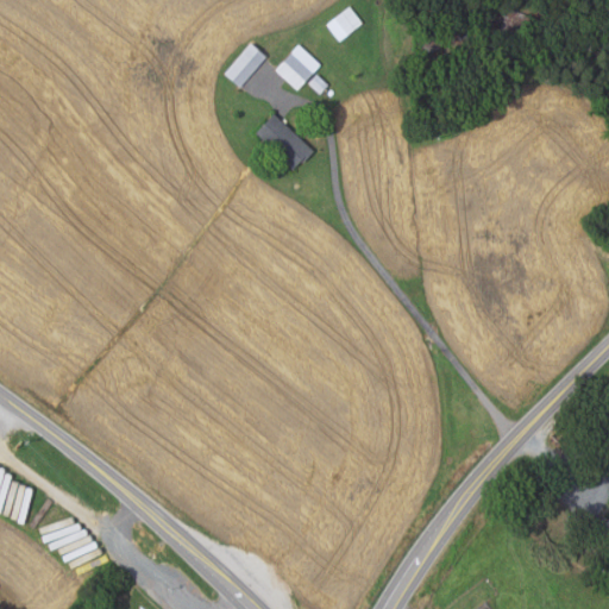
[(326,24),(349,5),(362,22),(339,41),(326,24)]
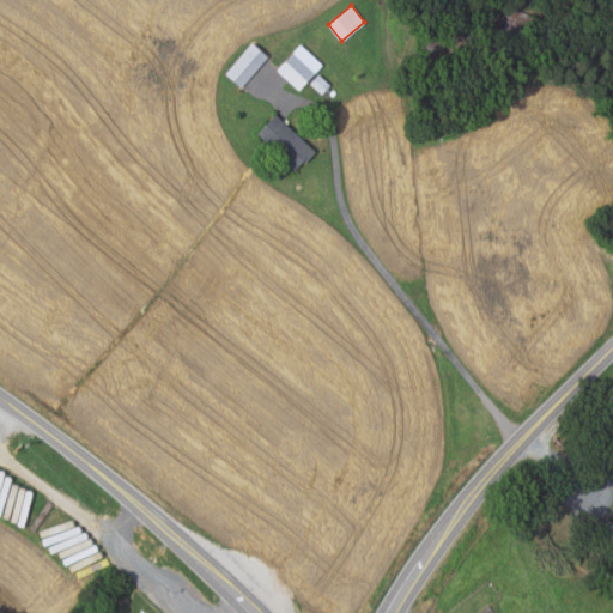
[(501,34),(509,7),(535,16),(527,41),(501,34)]
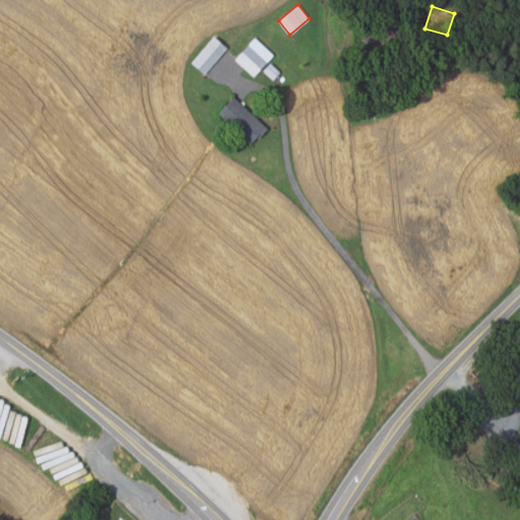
[(205,74),(191,63),(213,37),(226,49),(205,74)]
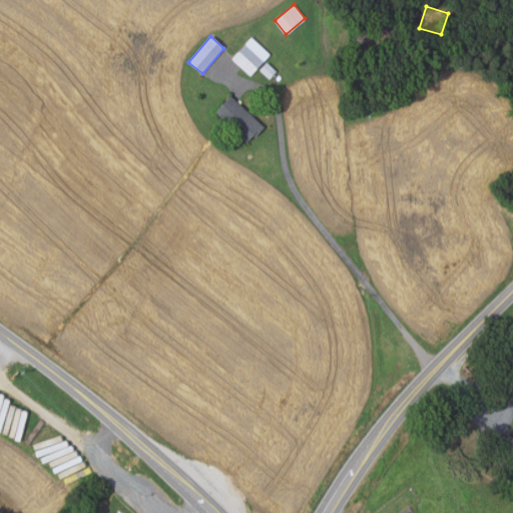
[(231,58),(250,37),(270,54),(249,75),(231,58)]
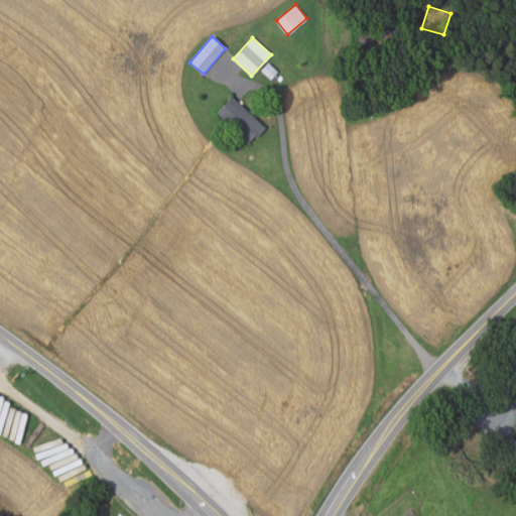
[(261,70),(268,62),(277,72),(270,79),(261,70)]
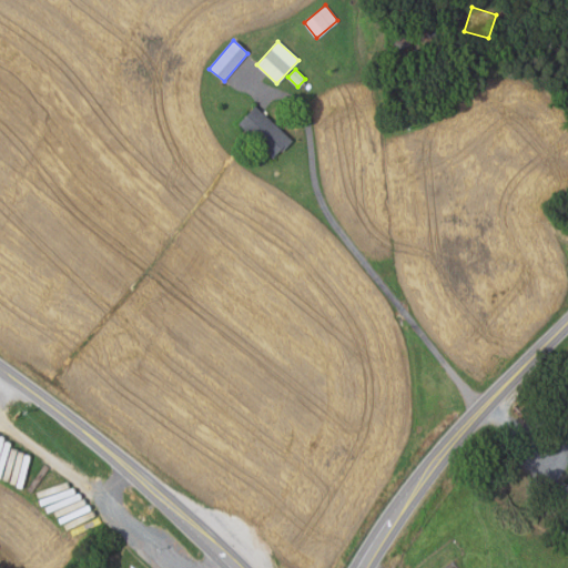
[(236,125),(254,105),(292,140),(275,159),(236,125)]
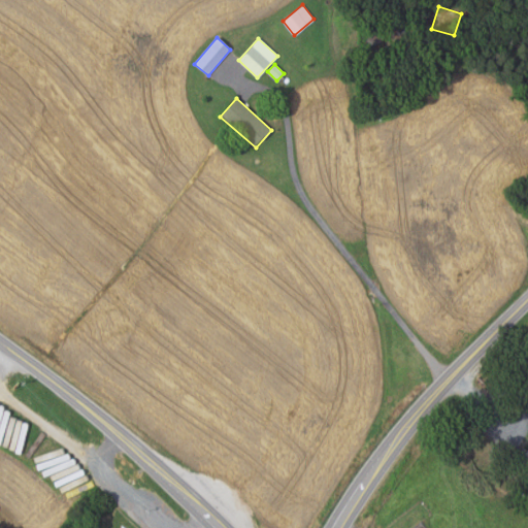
[(527,467),(520,462),(523,458),(518,455),(523,447),(527,450),(527,467)]
